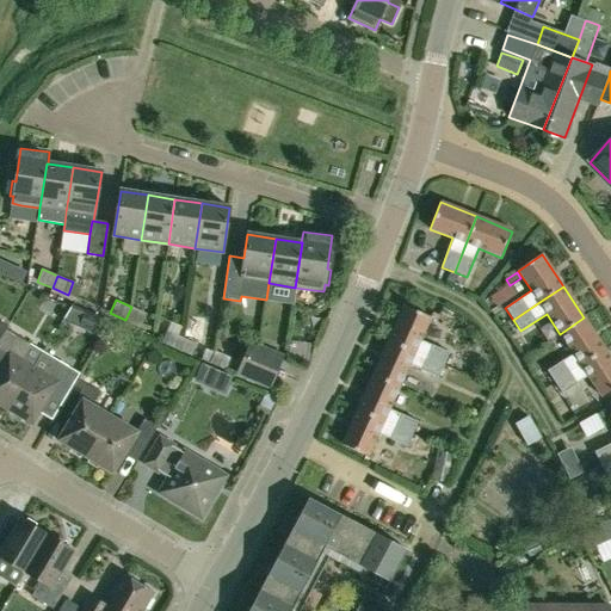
[(415,352),(444,365),(449,352),(421,340),(431,318),(405,306),(389,340),(415,352)]
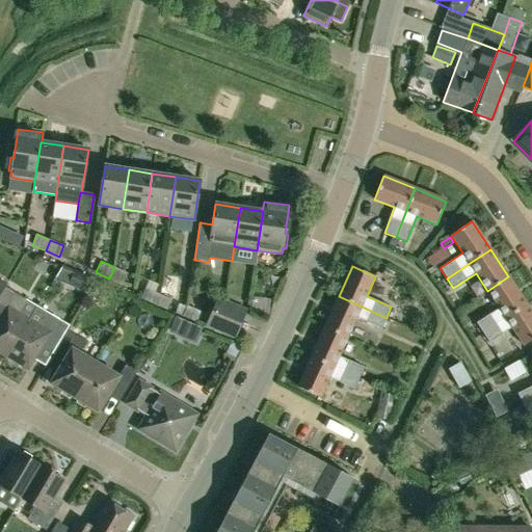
[(114,267),(109,278),(123,284),(128,273),(114,267)]
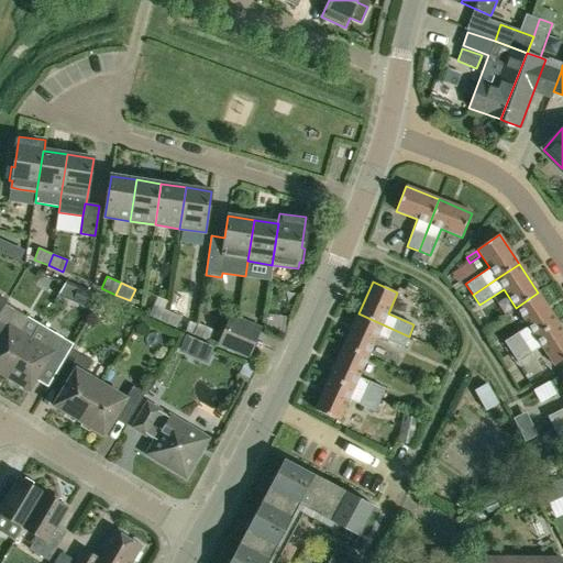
[(100,297),(78,288),(73,301),(92,310),(100,297)]
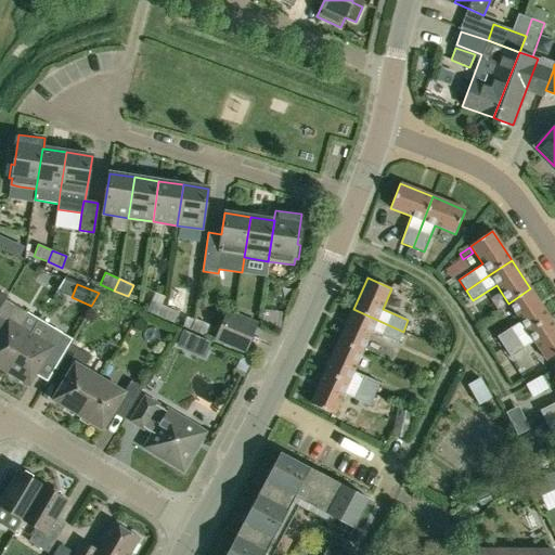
[(528,332),(550,318),(530,288),(508,304),(520,321),(497,337),(504,348),(528,332)]
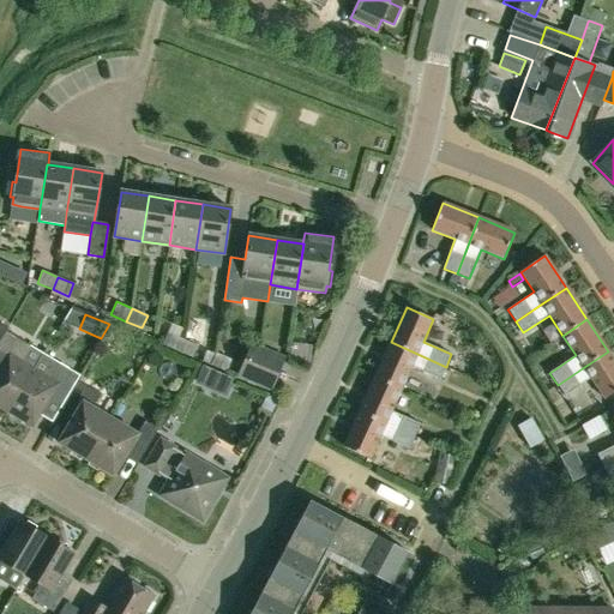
[(6,331),(0,341),(0,361),(4,363),(0,369),(0,407),(8,411),(34,369),(22,362),(31,347),(6,331)]
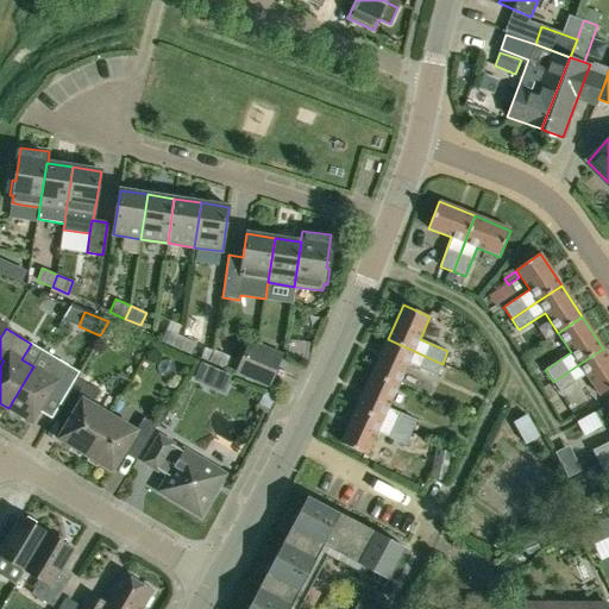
[(161,341),(176,347),(182,336),(167,328),(161,341)]
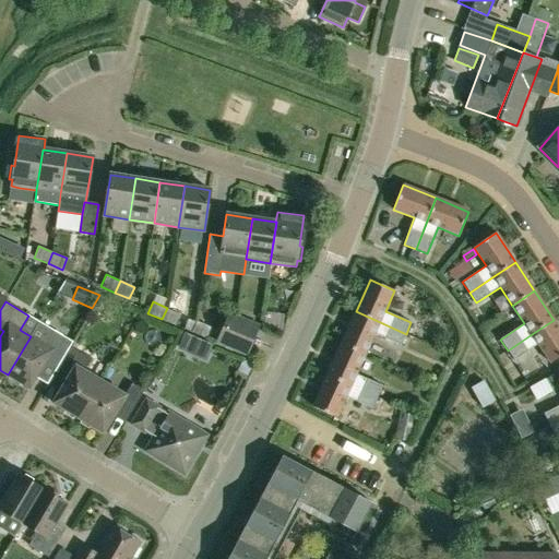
[(167,308),(162,319),(176,325),(181,314),(167,308)]
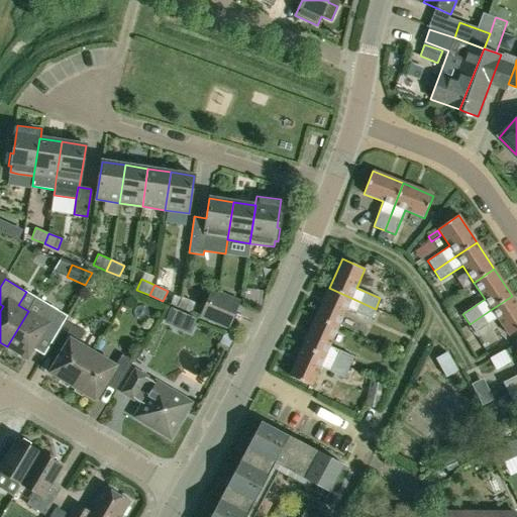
[(371,320),(376,309),(351,298),(329,288),(316,317),(338,327),(346,309),(371,320)]
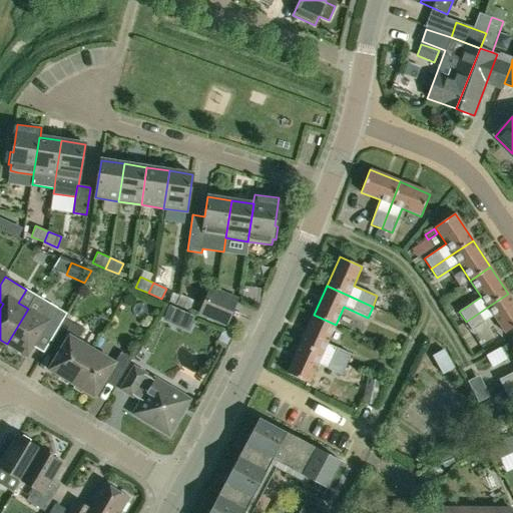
[(210,288),(204,301),(213,305),(231,312),(237,299),(210,288)]
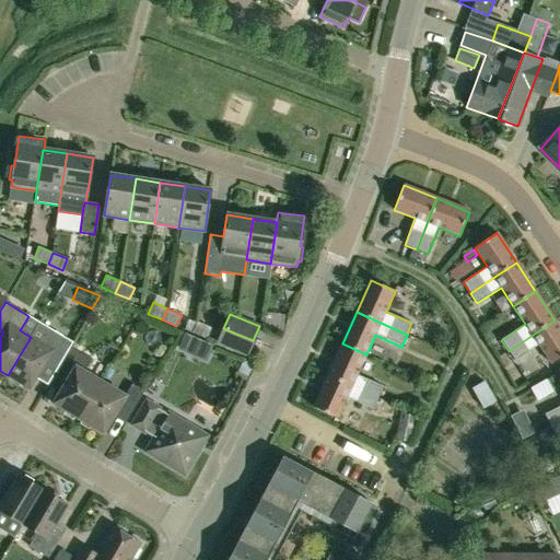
[(559,358),(559,328),(555,321),(533,335),(509,351),(515,361),(539,346),(551,364),(559,358)]
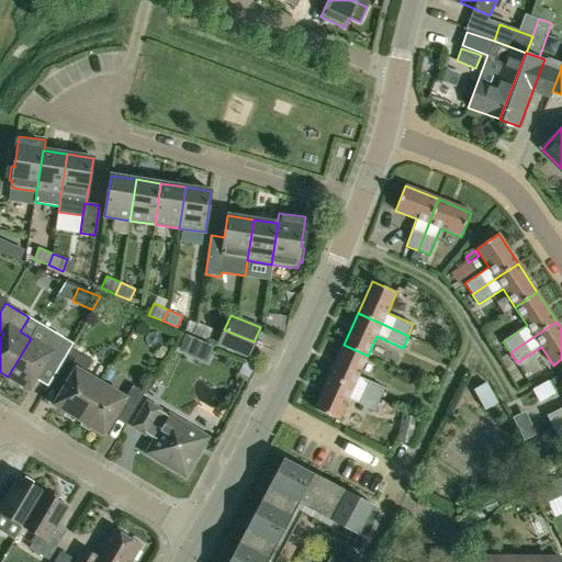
[(193,334),(205,339),(211,328),(199,323),(193,334)]
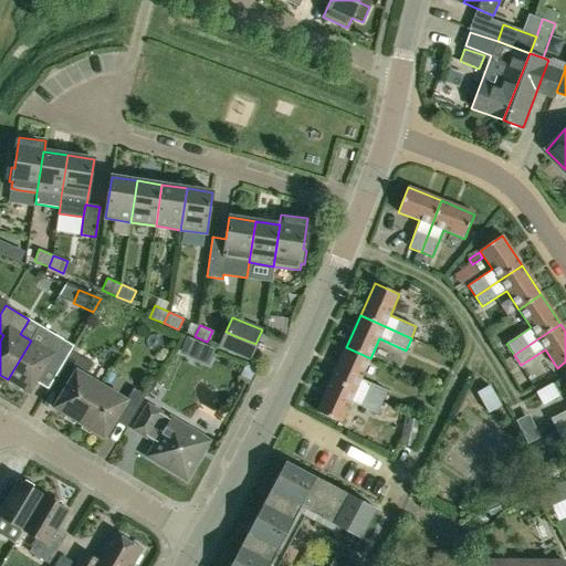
[(236,336),(226,332),(219,347),(249,359),(255,344),(236,336)]
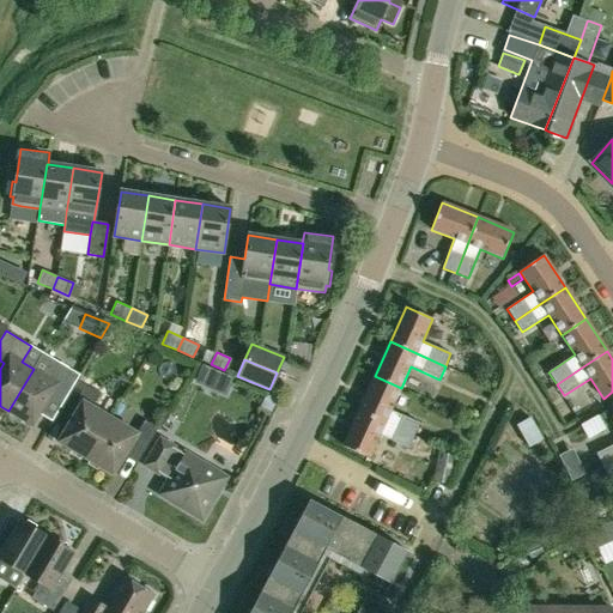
[(53,393),(65,400),(77,380),(80,375),(55,360),(46,376),(34,369),(8,411),(34,426),(53,393)]
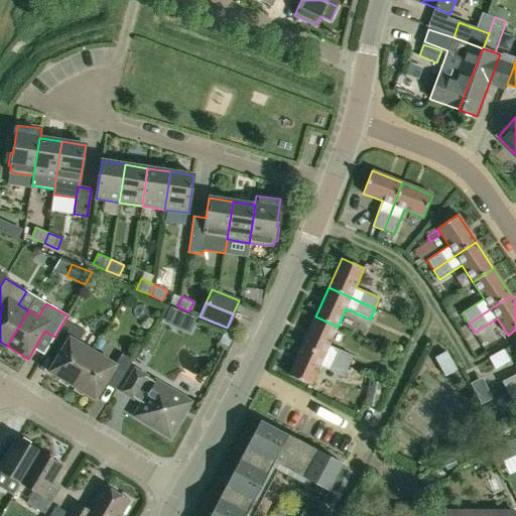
[(171,306),(165,320),(189,331),(196,316),(171,306)]
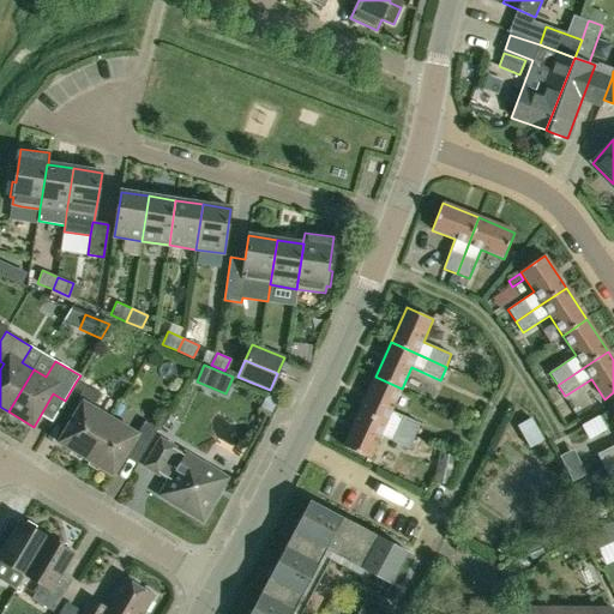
[(392,411),(402,389),(375,377),(360,411),(386,423),(415,435),(420,423),(392,411)]
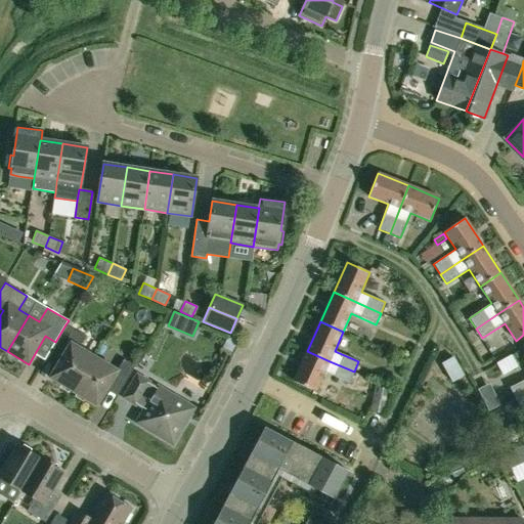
[(50,377),(74,391),(94,356),(80,347),(86,337),(66,324),(55,342),(50,351),(61,358),(50,377)]
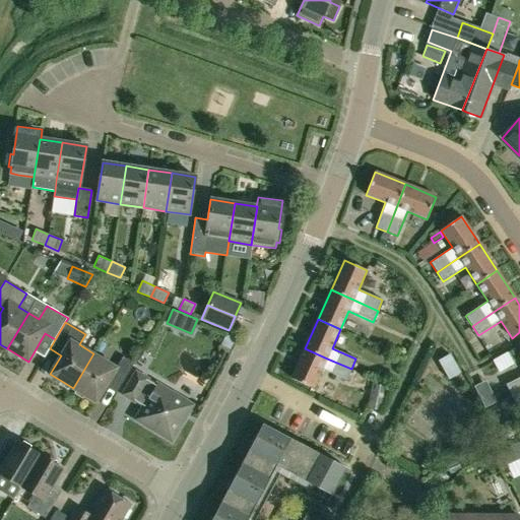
[(327,359),(305,348),(291,378),(314,388),(322,370),(346,381),(351,369),(327,359)]
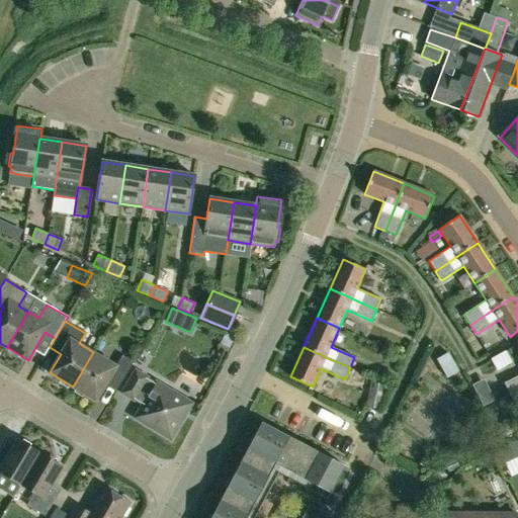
[(151,356),(144,350),(137,360),(145,366),(151,356)]
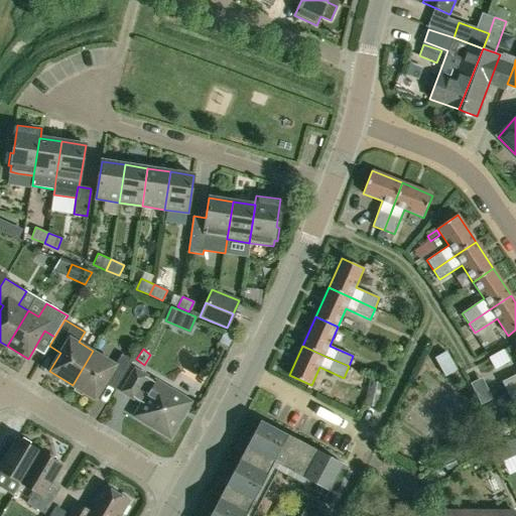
[(93,351),(73,385),(96,399),(107,380),(118,386),(133,361),(122,355),(116,365),(93,351)]
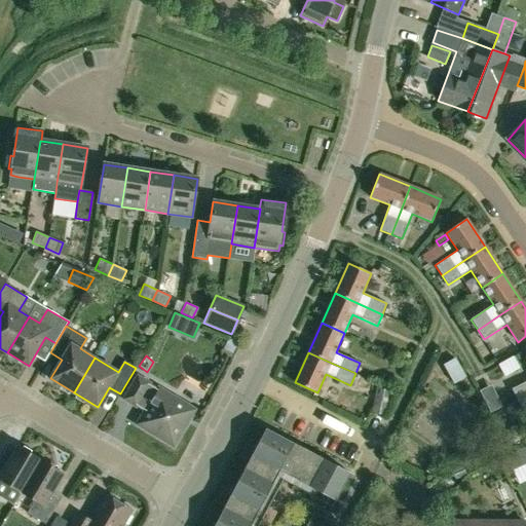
[(459,380),(472,374),(462,359),(451,365),(459,380)]
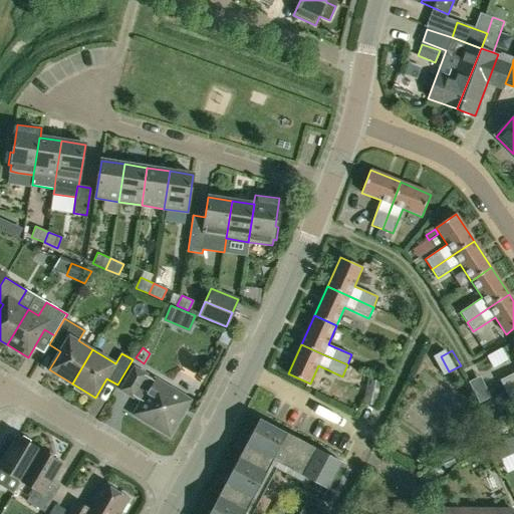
[(143,403),(135,415),(169,436),(189,401),(156,380),(155,382),(146,376),(147,375),(135,367),(120,392),(133,399),(134,397),(143,403)]
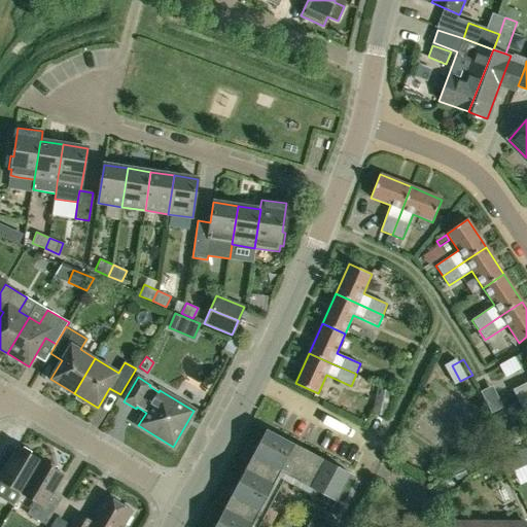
[(526,382),(513,390),(518,400),(526,395),(526,382)]
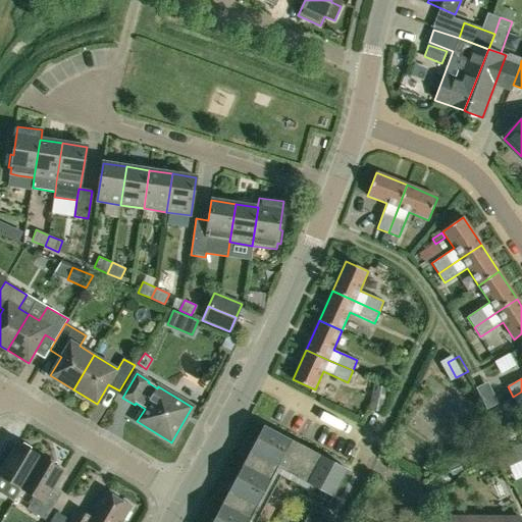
[(387,386),(374,384),(369,410),(381,412),(387,386)]
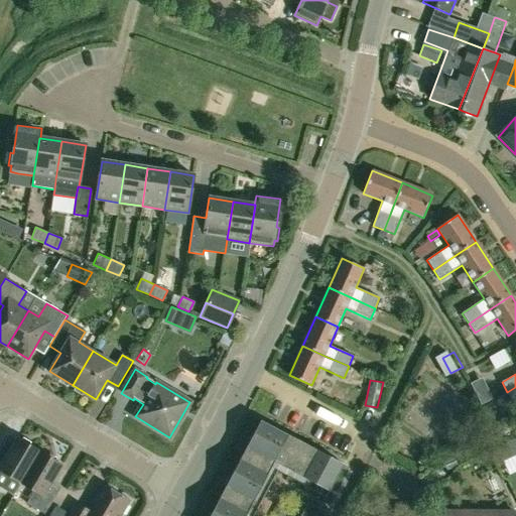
[(515,387),(507,392),(512,402),(515,400),(515,387)]
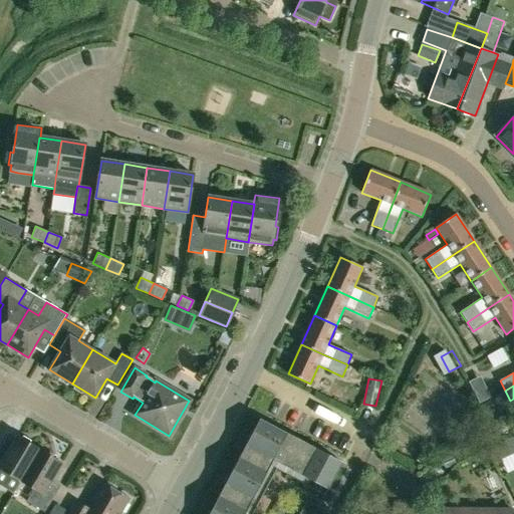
[(473,419),(478,429),(486,425),(481,415),(473,419)]
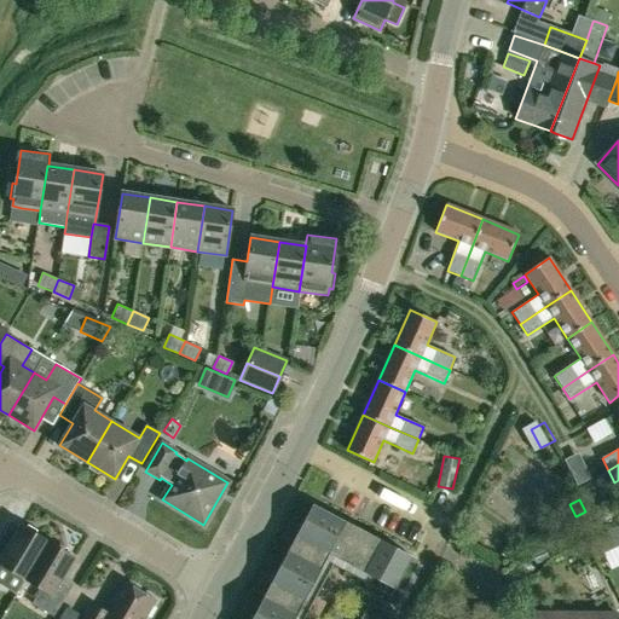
[(304,618),(336,559),(372,578),(369,585),(383,593),(391,597),(397,586),(409,565),(412,557),(313,504),(302,524),(308,526),(302,537),(298,534),(278,570),(284,572),(278,583),(273,580),(252,618),(304,618)]
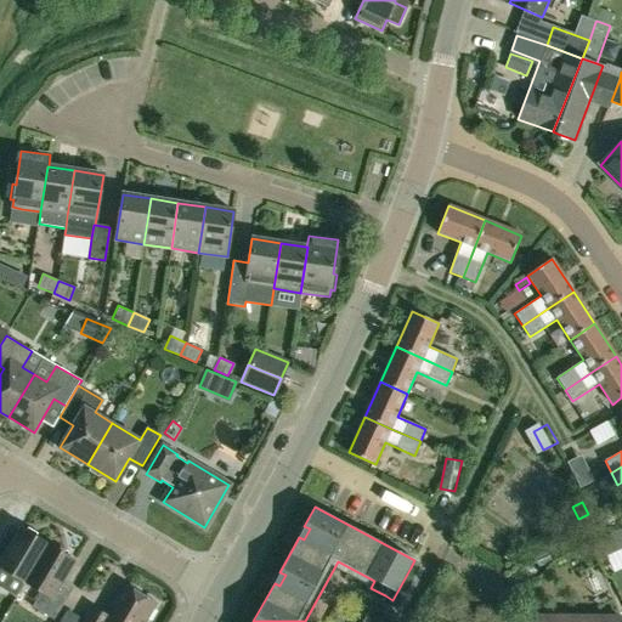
[(621,549),(621,527),(598,538),(606,557),(621,549)]
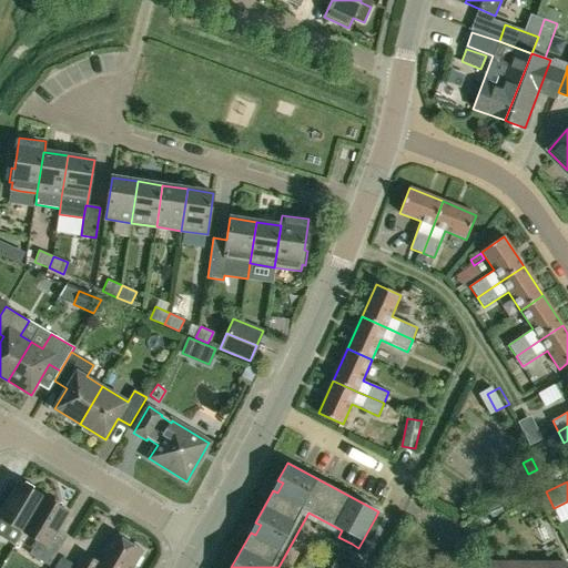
[(23,531),(43,497),(20,483),(6,506),(0,503),(0,517),(19,528),(23,531)]
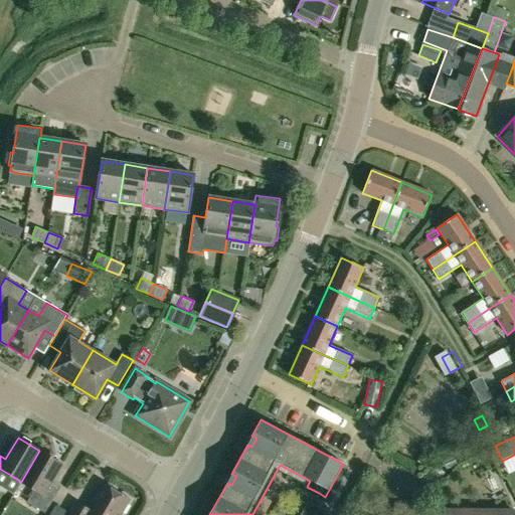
[(341,453),(352,461),(359,451),(349,443),(341,453)]
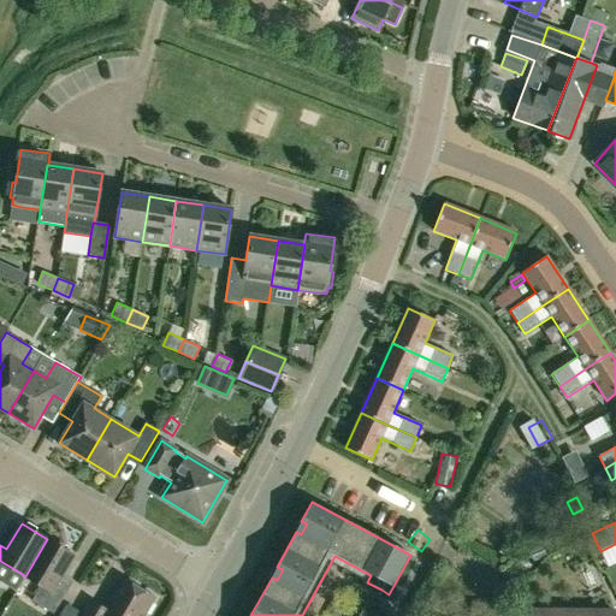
[(72,555),(47,539),(25,576),(41,586),(33,600),(53,612),(69,587),(58,580),(72,555)]
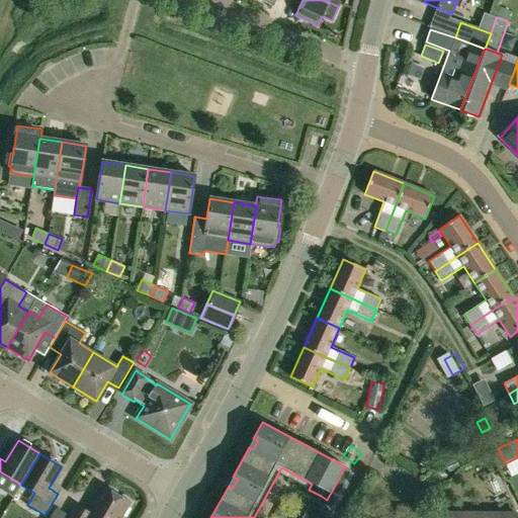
[(116,517),(126,501),(100,485),(85,510),(74,504),(65,517),(116,517)]
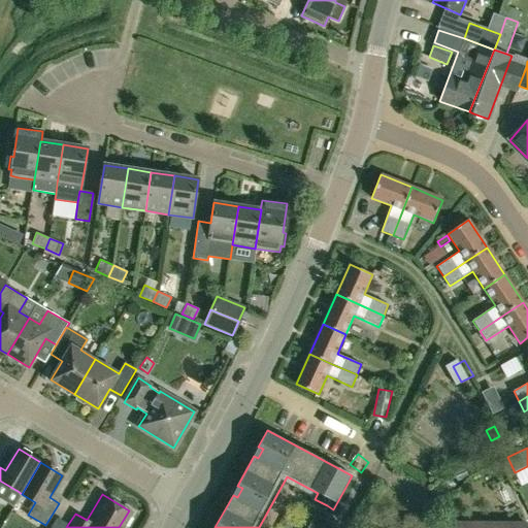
[(323,527),(328,520),(316,514),(307,527),(323,527)]
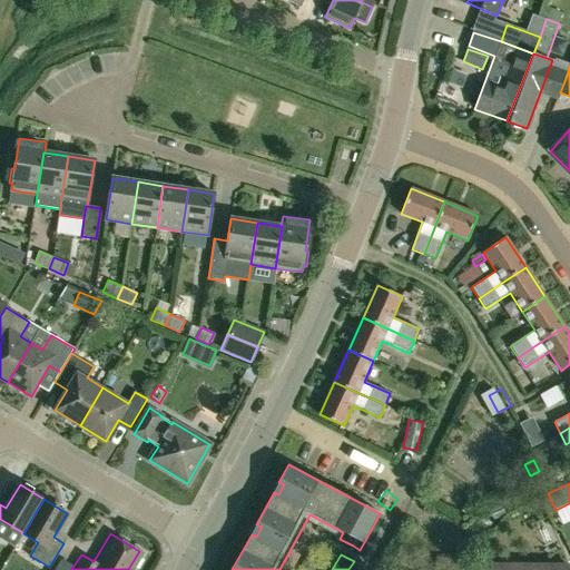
[(464,569),(465,563),(434,559),(433,569),(464,569)]
